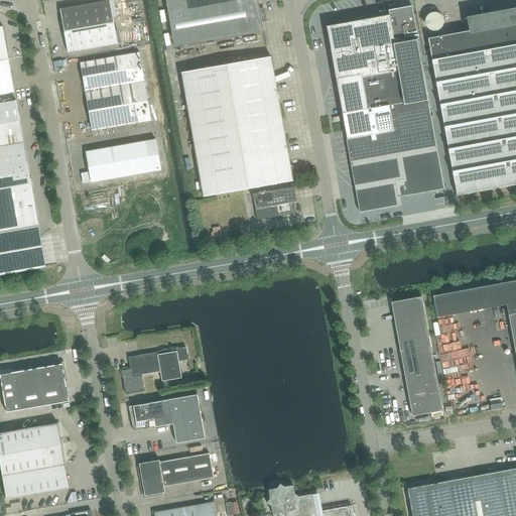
[(165,0),(167,7),(174,47),(264,31),(258,0),(165,0)]
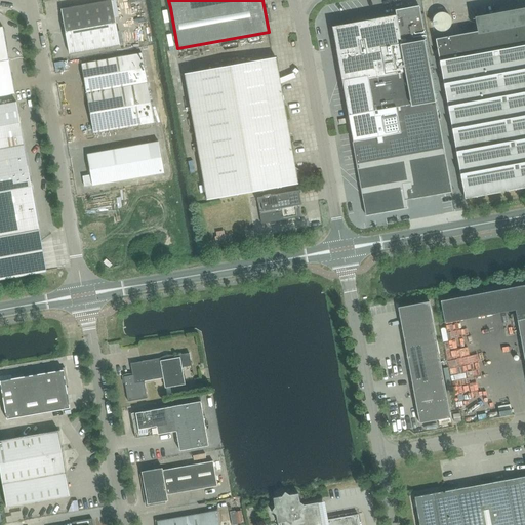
[(69,54),(115,46),(120,45),(112,1),(62,9),(69,54)]
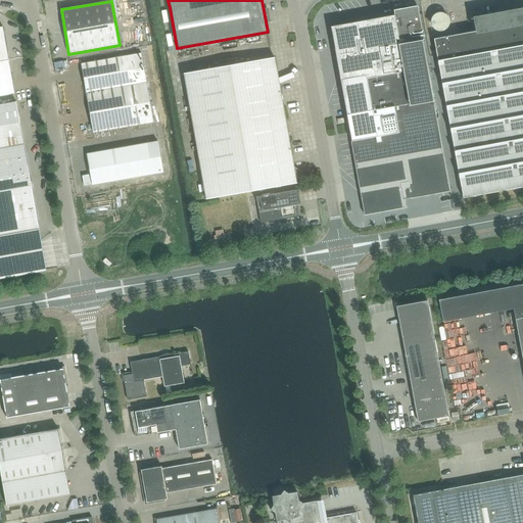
[(415,5),(393,9),(411,102),(433,99),(415,5)]
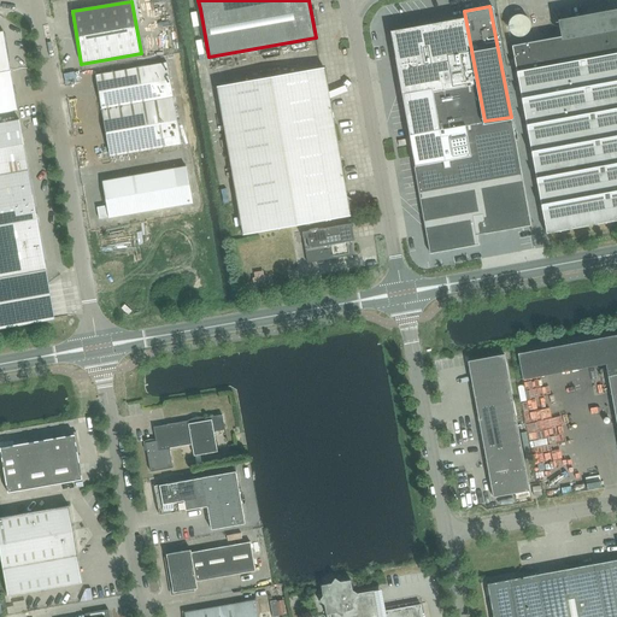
[(530,17),(529,13),(526,11),(522,10),(518,9),(515,10),(512,12),(510,15),(507,18),(507,22),(509,24),(511,28),(513,30),(517,31),(522,31),(526,30),(528,28),(530,24),(532,21),(530,17)]
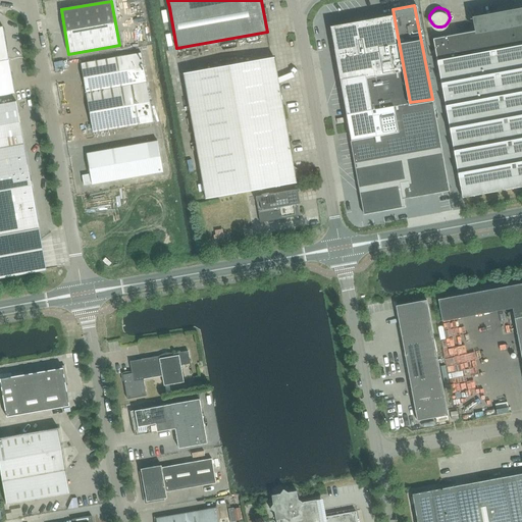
[(521,13),(478,21),(479,31),(433,39),(462,198),(521,186),(521,13)]
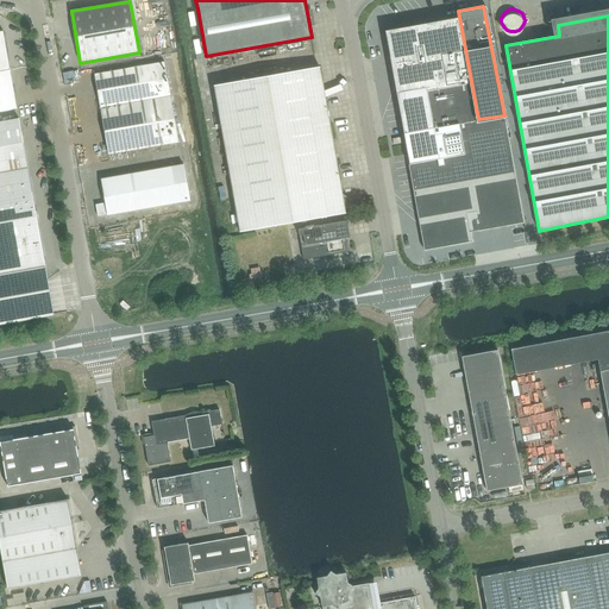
[(478,121),(459,18),(384,31),(403,133),(478,121)]
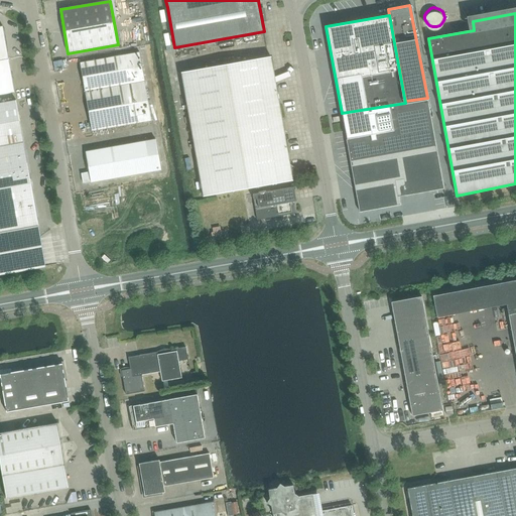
[(0,95),(14,92),(13,85),(3,27),(0,27),(0,95)]
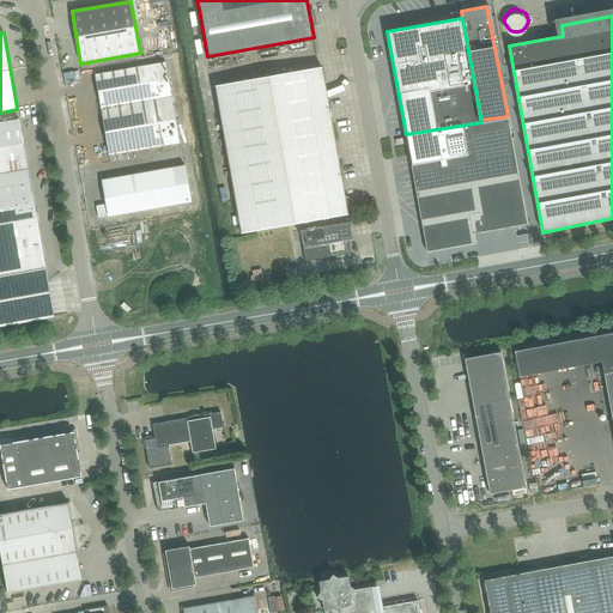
[(109,156),(134,151),(180,144),(165,62),(95,76),(109,156)]
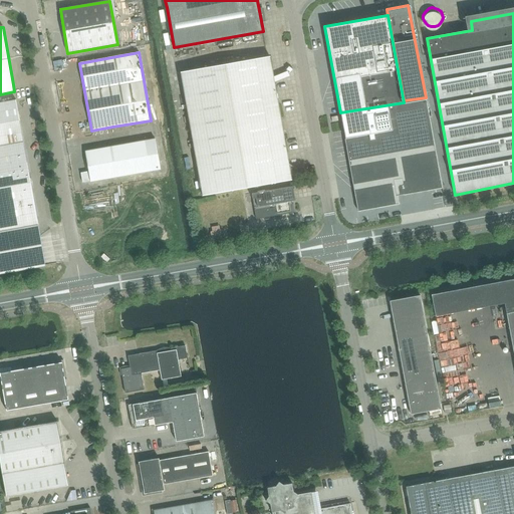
[(203,195),(291,179),(269,56),(181,72),(203,195)]
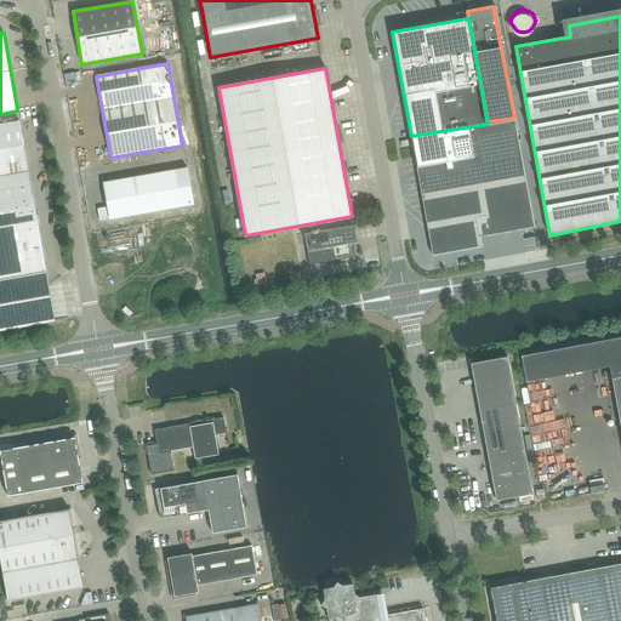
[(0,331),(55,322),(20,121),(0,124),(0,331)]
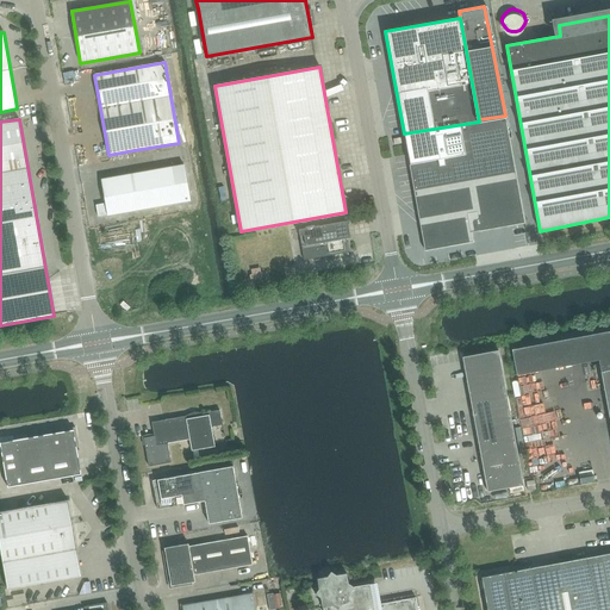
[(461,126),(466,155),(471,184),(475,212),(479,231),(524,223),(505,119),(461,126)]
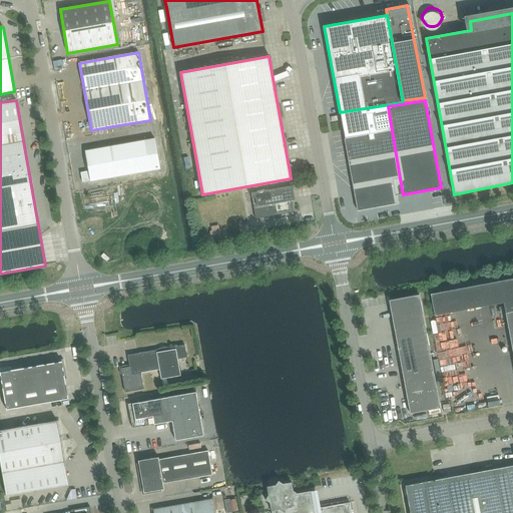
[(349,163),(396,154),(392,130),(345,139),(349,163)]
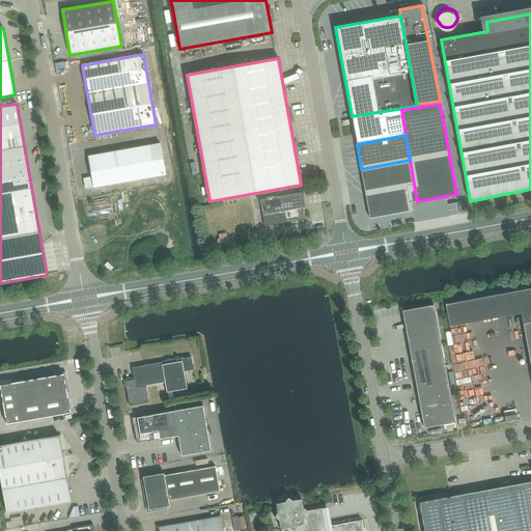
[(93,188),(116,184),(166,175),(160,143),(88,157),(91,177),(90,177),(83,178),(85,189),(93,188)]
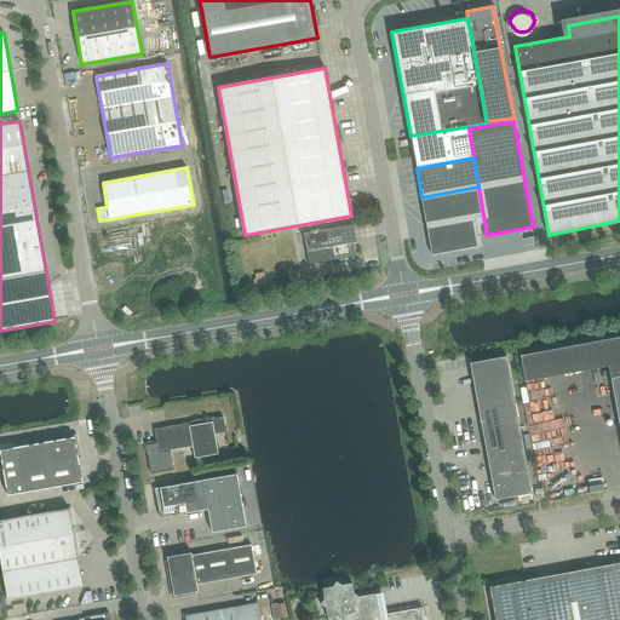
[(476,217),(483,216),(478,187),(422,197),(425,217),(435,214),(436,224),(476,217)]
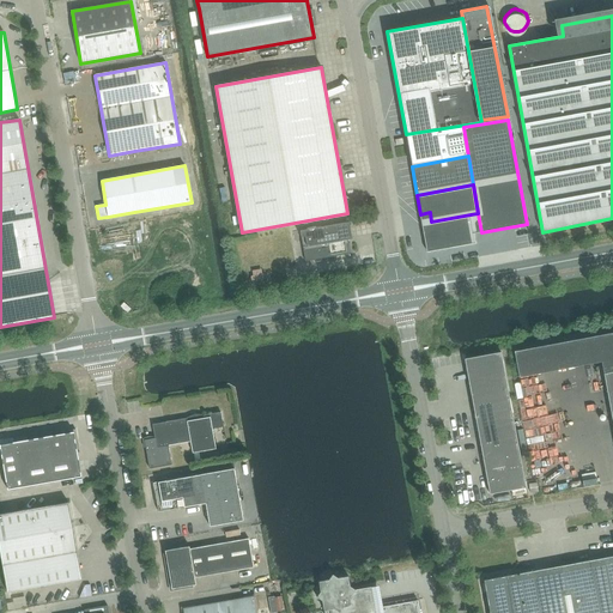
[(471,214),(431,222),(432,230),(424,232),(428,252),(475,243),(471,214)]
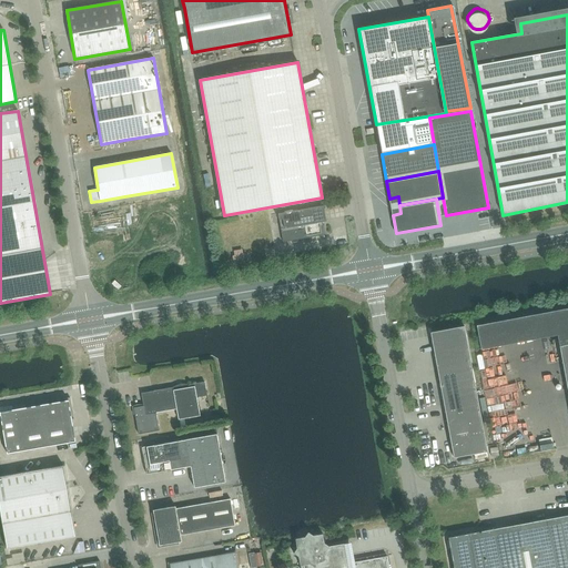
[(283,242),(324,234),(322,221),(325,221),(323,205),(279,213),(283,242)]
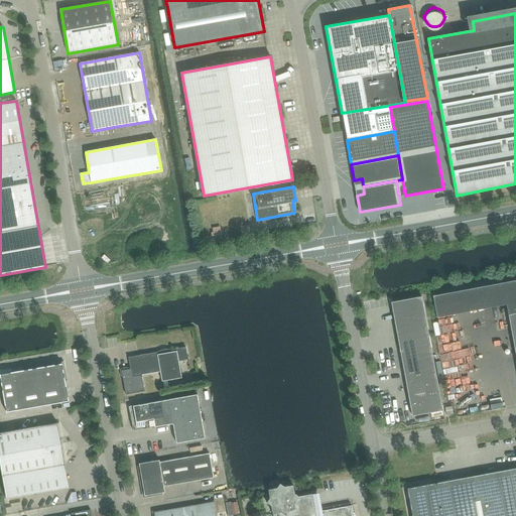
[(210,233),(211,238),(225,236),(223,229),(221,229),(220,225),(212,226),(213,232),(210,233)]
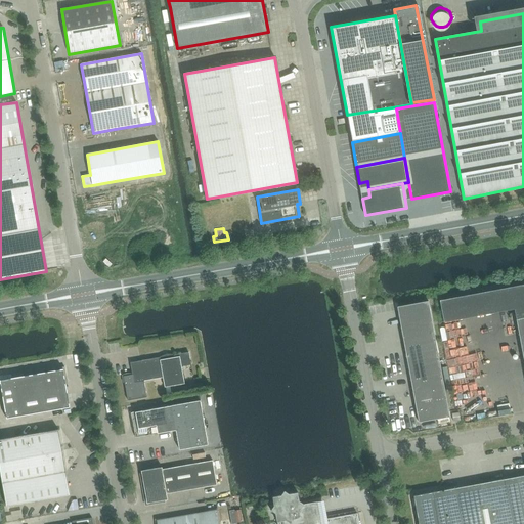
[(517,323),(523,321),(523,282),(441,299),(445,320),(514,307),(517,323)]
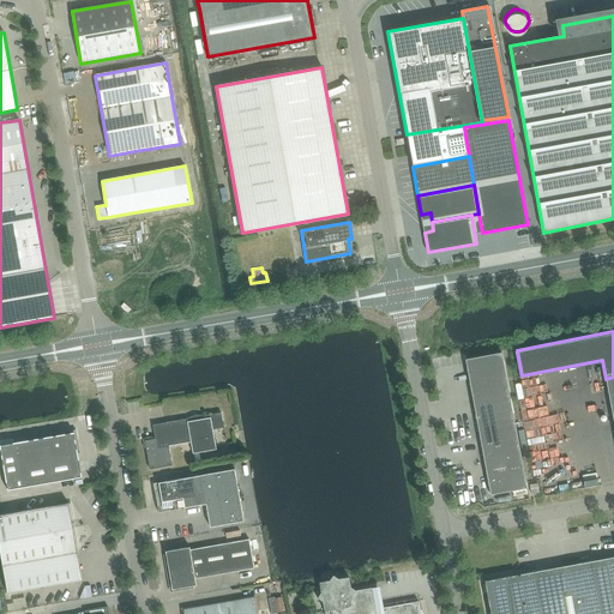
[(469,383),(506,375),(501,353),(465,360),(469,383)]
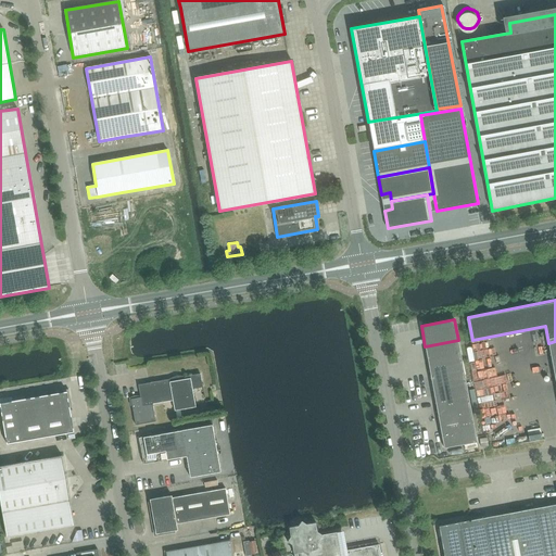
[(429,367),(462,361),(458,340),(425,346),(429,367)]
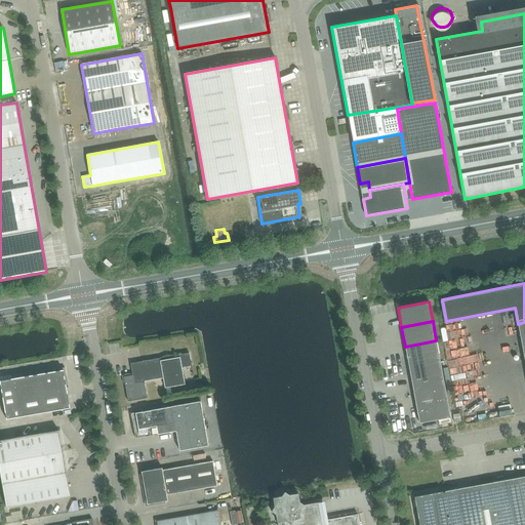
[(408,366),(440,360),(436,340),(405,347),(408,366)]
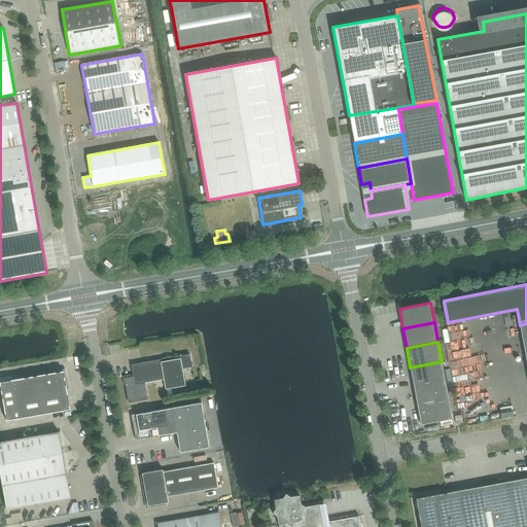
[(161,362),(164,380),(166,390),(185,386),(182,369),(192,367),(189,354),(175,357),(175,359),(161,362)]
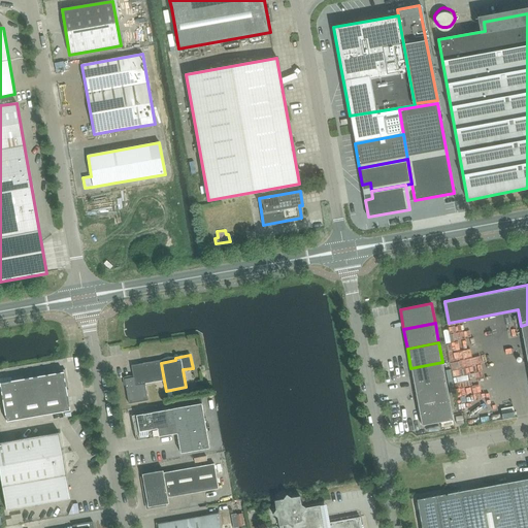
[(164,381),(161,363),(161,360),(131,366),(133,377),(124,380),(129,404),(149,400),(145,384),(164,381)]
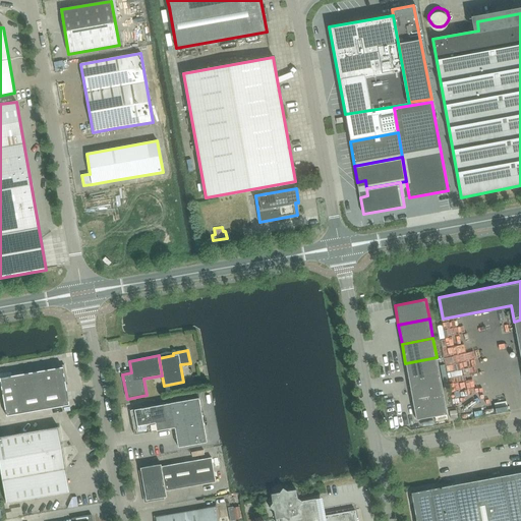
[(409,382),(440,375),(437,357),(405,363),(409,382)]
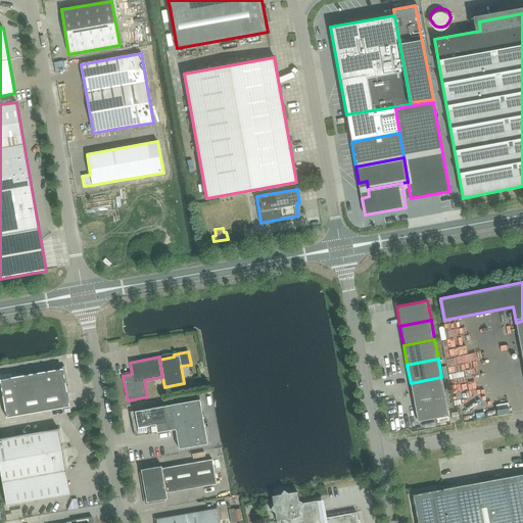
[(18,416),(69,407),(65,386),(67,384),(64,368),(63,367),(54,369),(52,371),(11,378),(18,416)]
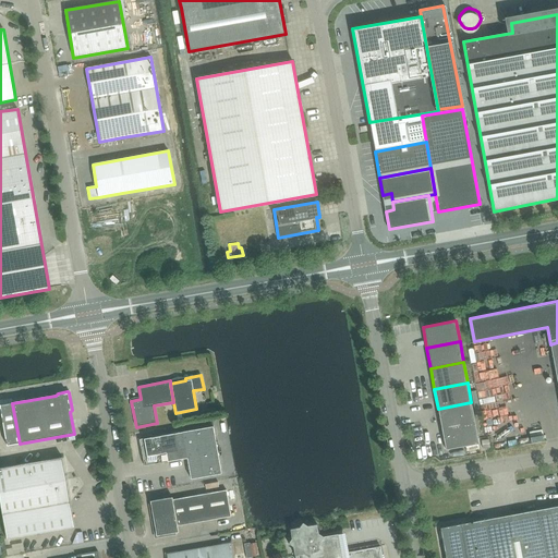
[(471,404),(471,402),(438,409),(441,428),(474,422),(471,404)]
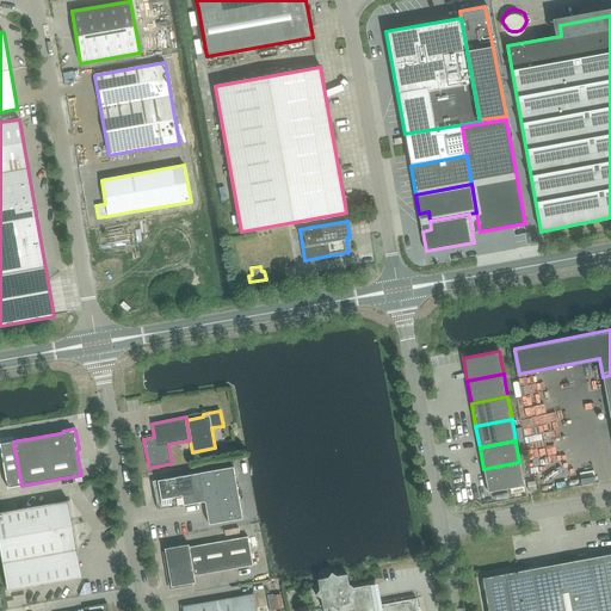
[(520,466),(519,463),(483,470),(488,493),(524,486),(520,466)]
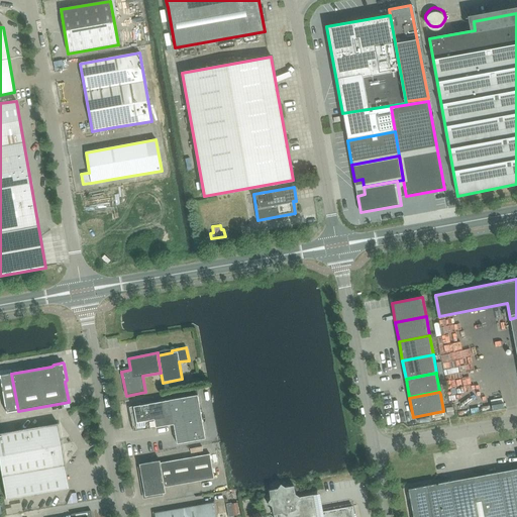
[(207,438),(199,395),(129,408),(133,432),(173,425),(177,443),(207,438)]
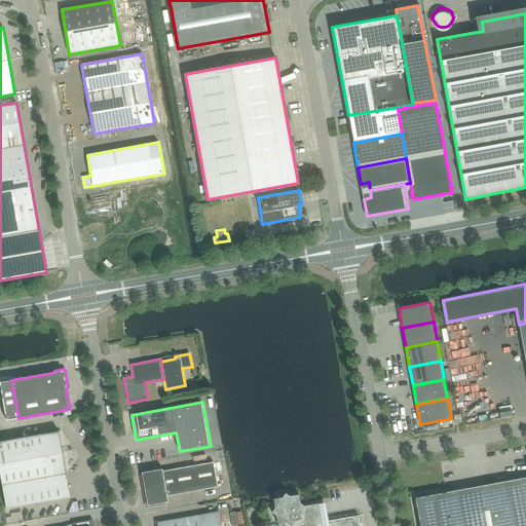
[(6,509),(70,497),(59,431),(0,441),(0,475),(2,486),(6,509)]
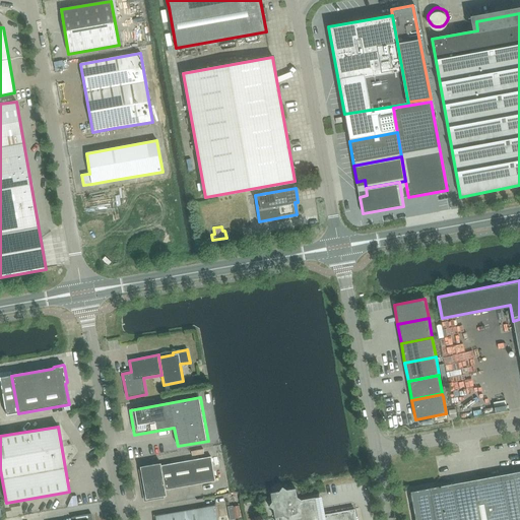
[(160,466),(166,491),(215,481),(211,457),(160,466)]
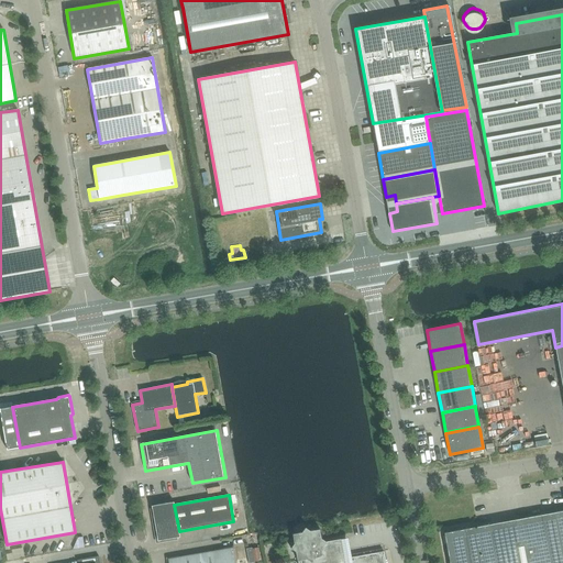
[(179,531),(174,505),(174,501),(152,506),(157,541),(180,538),(179,531)]
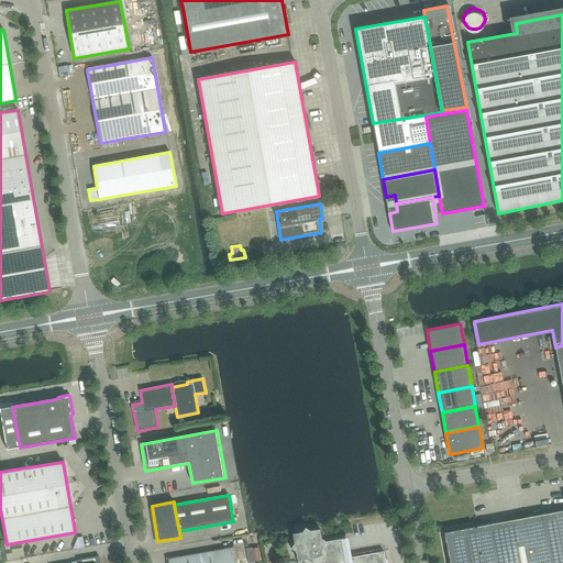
[(562,562),(562,510),(443,533),(449,562),(562,562)]
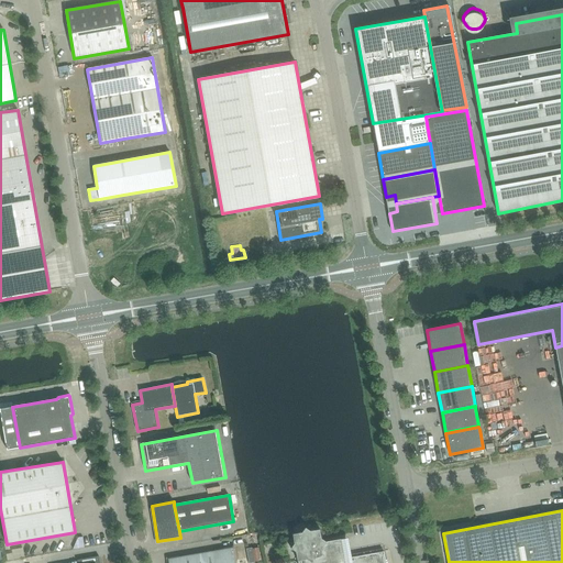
[(291,549),(326,542),(321,539),(320,530),(310,531),(306,528),(302,532),(293,534),(295,543),(291,549)]
